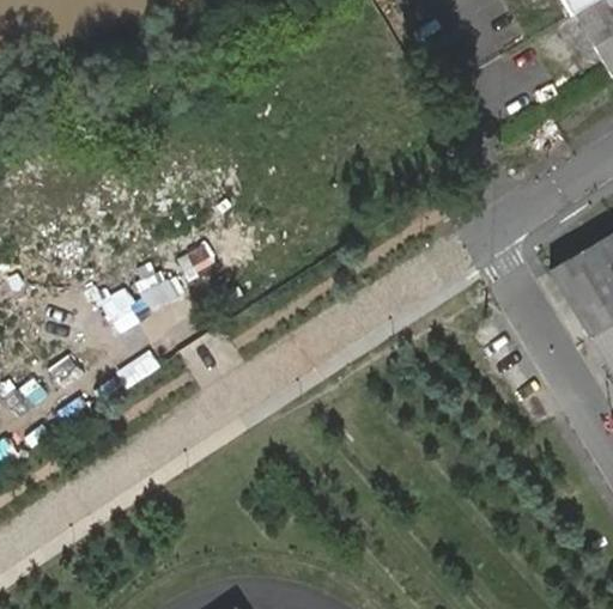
[(592,43),(612,78),(612,77),(612,0),(559,0),(571,19),(575,17),(592,43)]
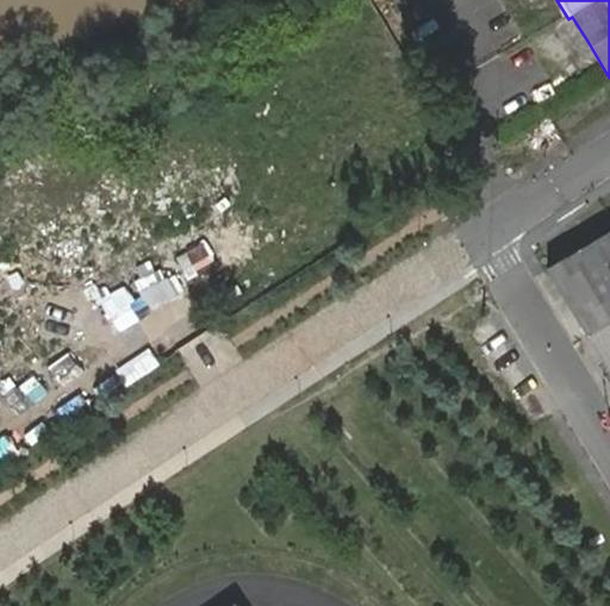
[(609,231),(546,270),(609,375),(609,231)]
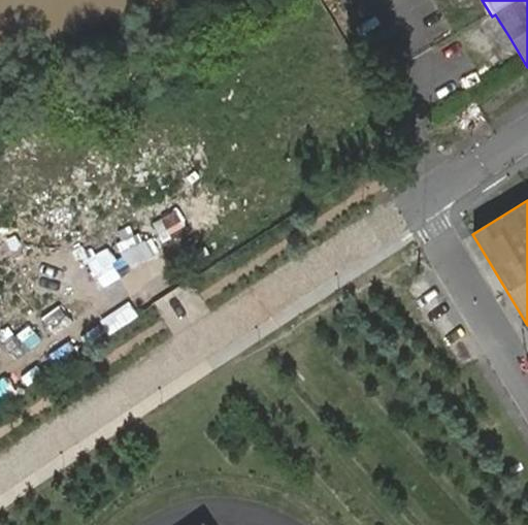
[(0,317),(12,309),(0,290),(0,317)]
